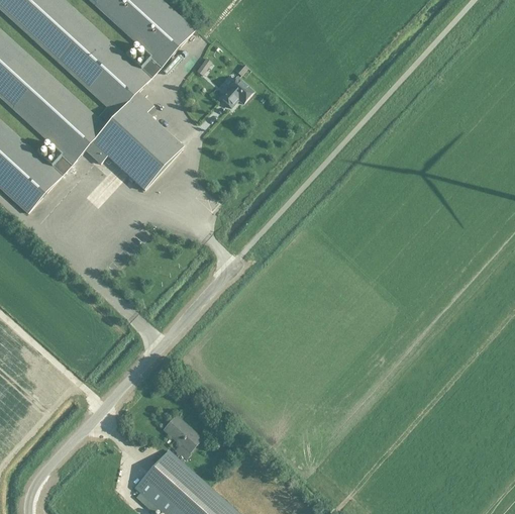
[(181,147),(144,113),(151,106),(136,92),(192,30),(159,0),(0,0),(0,9),(105,105),(95,117),(0,30),(0,188),(26,212),(84,149),(99,163),(106,156),(143,189),(181,147)]
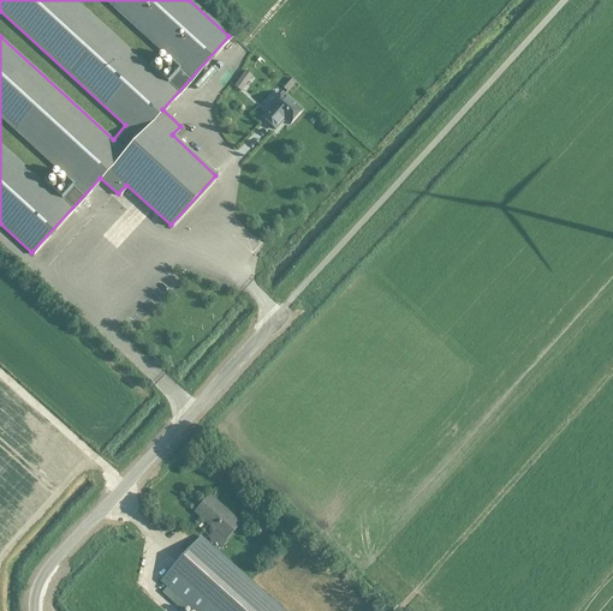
[(287,123),(299,109),(280,91),(268,105),(269,106),(261,115),(273,127),(283,118),(287,123)]
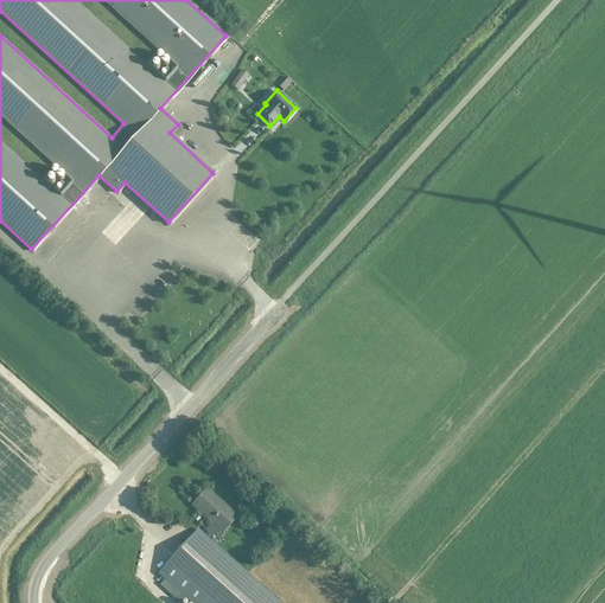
[(184,321),(167,320),(166,334),(183,335),(184,321)]
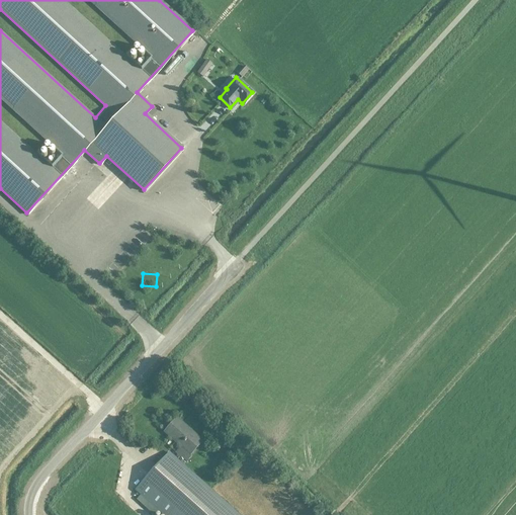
[(200,439),(175,417),(163,430),(188,452),(200,439)]
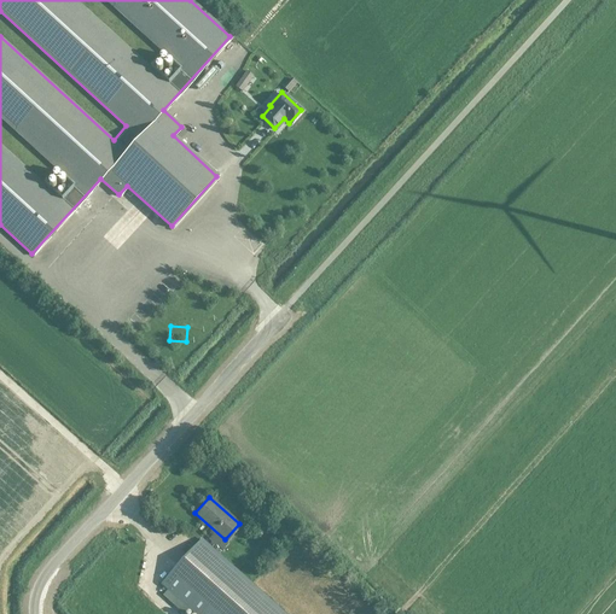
[(262,516),(254,525),(260,531),(268,521),(262,516)]
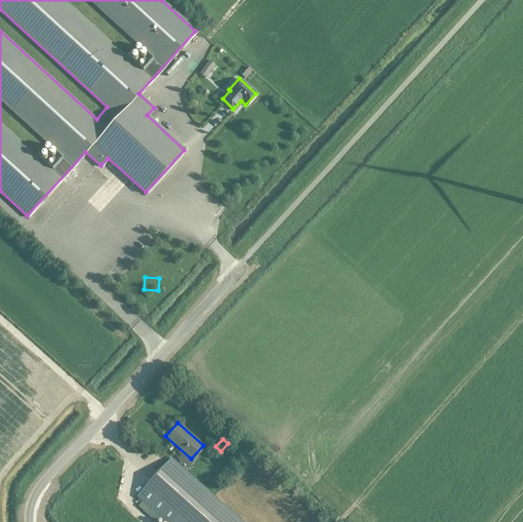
[(135,495),(165,521),(242,521),(170,456),(135,495)]
